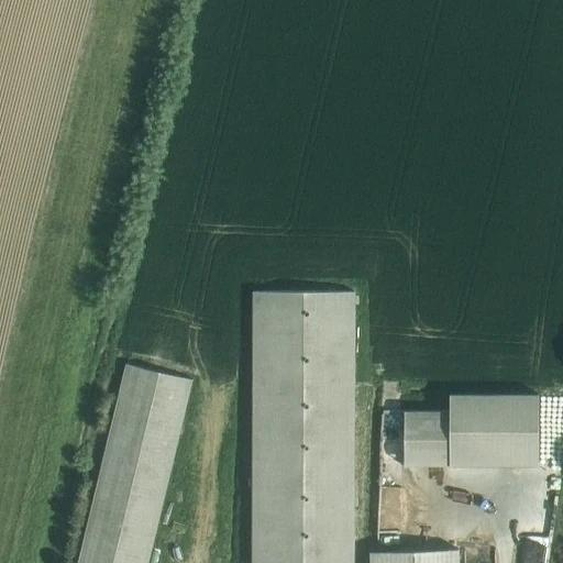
[(355,562),(356,291),(255,291),(253,562),(355,562)]
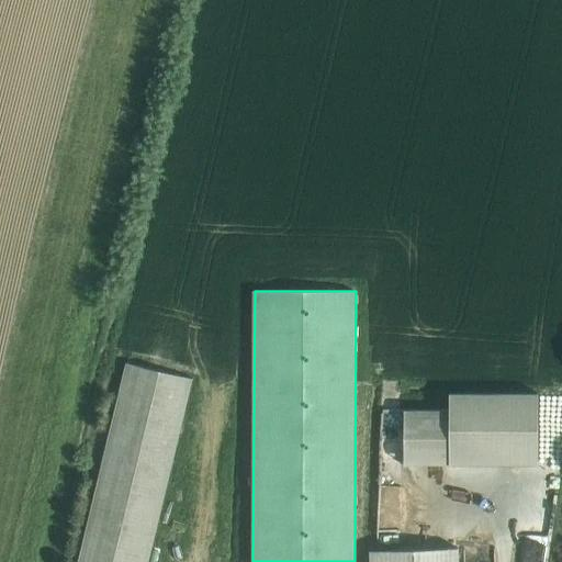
[(126,363),(78,561),(148,561),(193,380),(126,363)]
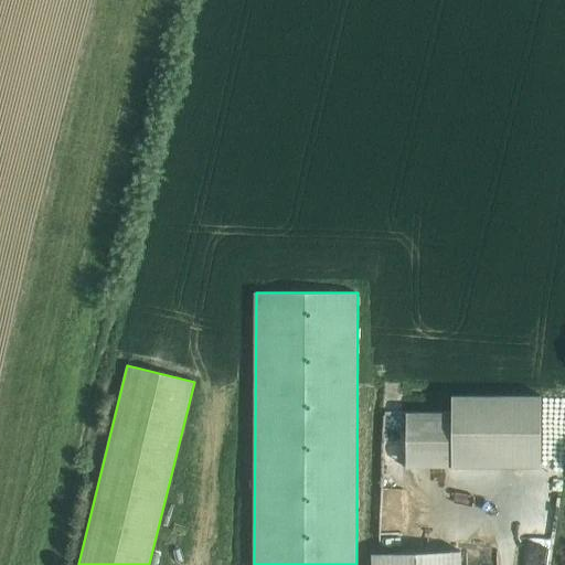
[(452,412),(406,412),(407,467),(542,467),(542,395),(452,395),(452,412)]
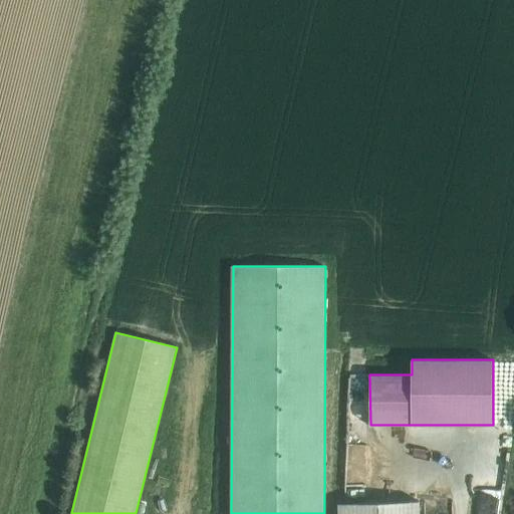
[(434,510),(454,510),(454,494),(433,495),(434,510)]
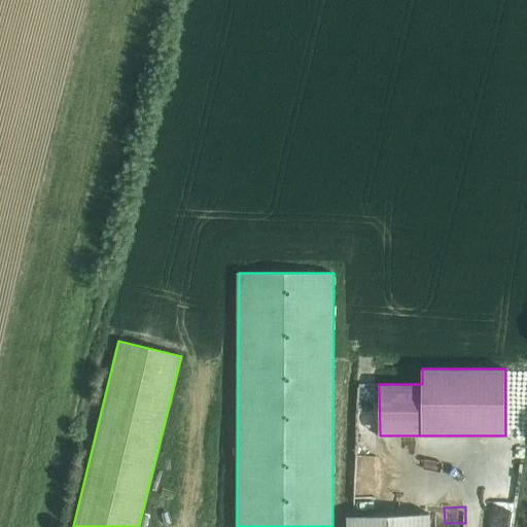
[(430,526),(430,514),(347,517),(347,526),(430,526)]
